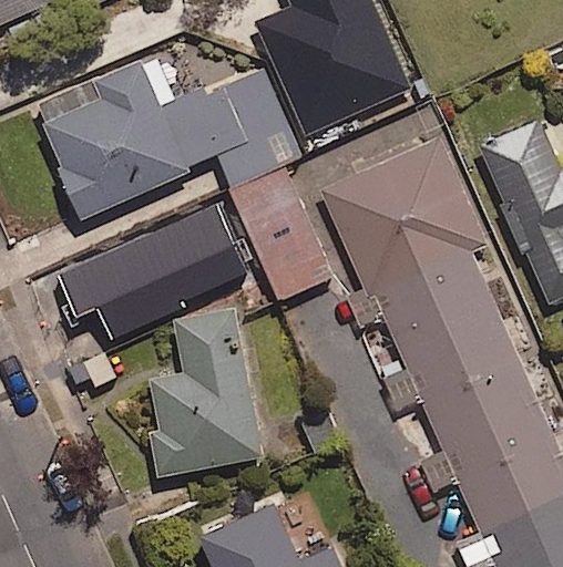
[(0,20),(44,0),(0,0),(0,20)]
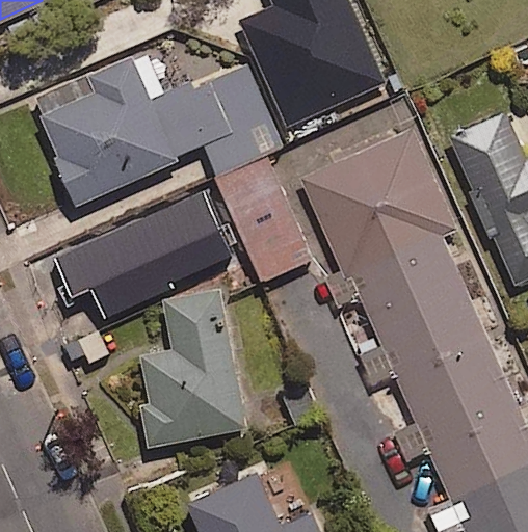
[(237,23),(288,128),(381,84),(341,0),(267,0),(271,7),(237,23)]
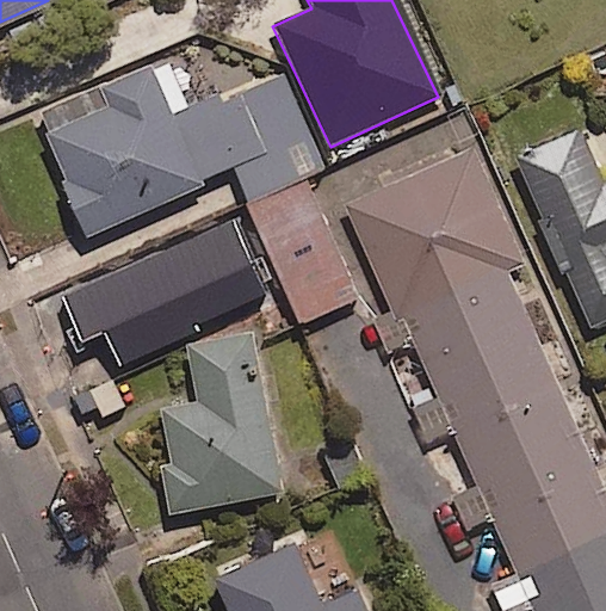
[(202,184),(149,63),(98,86),(106,105),(44,133),(65,179),(61,181),(85,235),(202,184)]
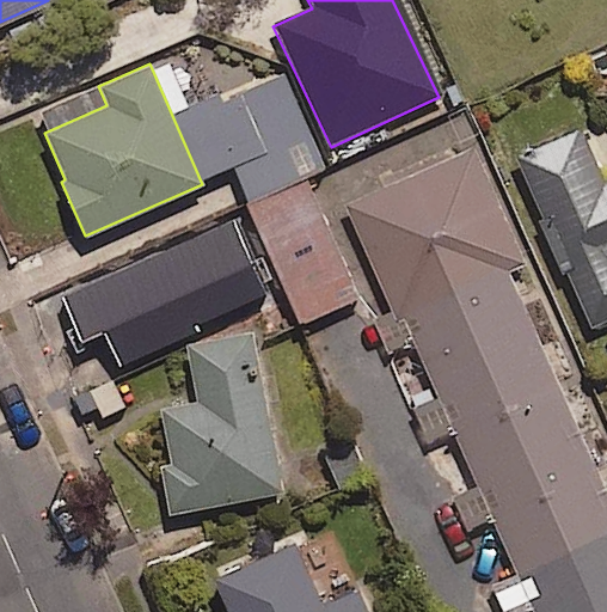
[(577,133),(517,159),(590,323),(606,314),(606,93),(606,181),(600,184),(577,133)]
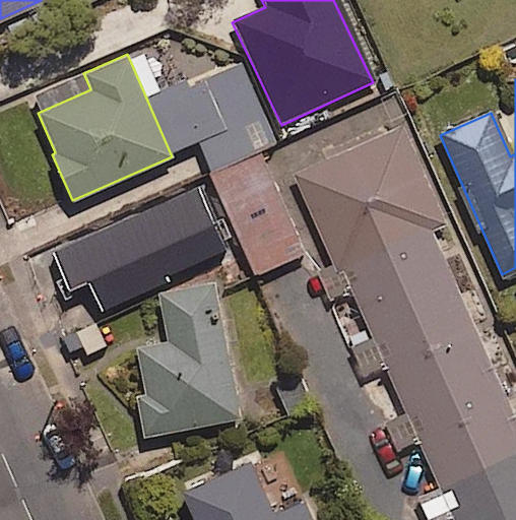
[(445,224),(401,125),(292,174),(336,273),(341,270),(452,519),(515,519),(515,418),(432,231),(445,224)]
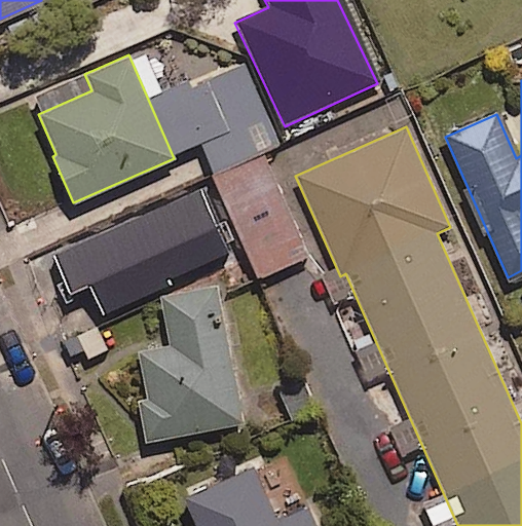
[(306,259),(261,154),(210,178),(254,282),(306,259)]
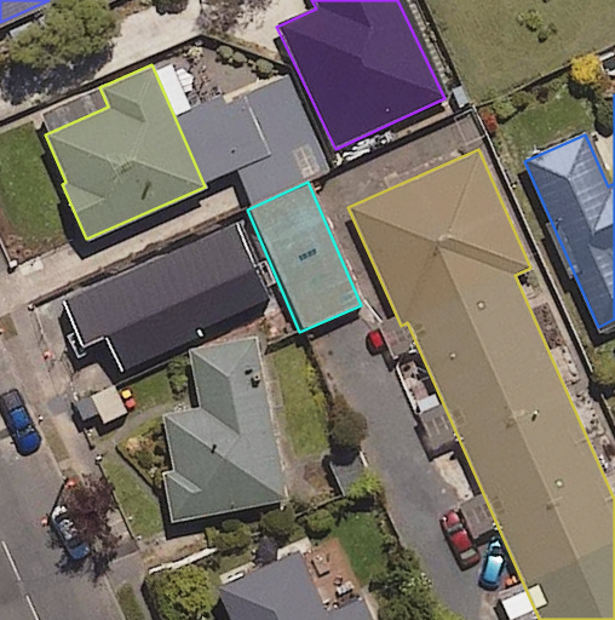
[(287,499),(256,334),(187,348),(199,407),(164,414),(174,470),(161,472),(171,522),(287,499)]
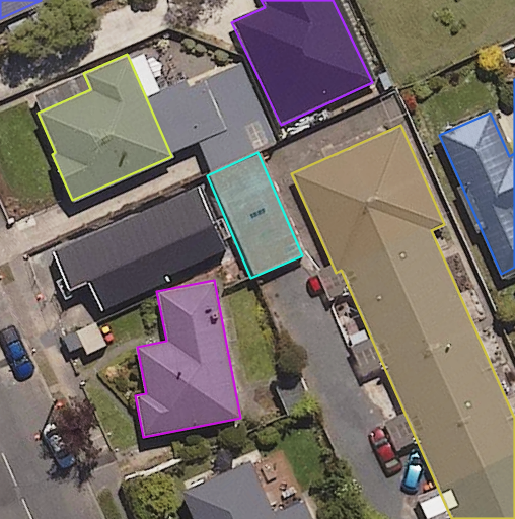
[(249,462),(179,492),(192,518),(315,518),(308,500),(273,515),(249,462)]
